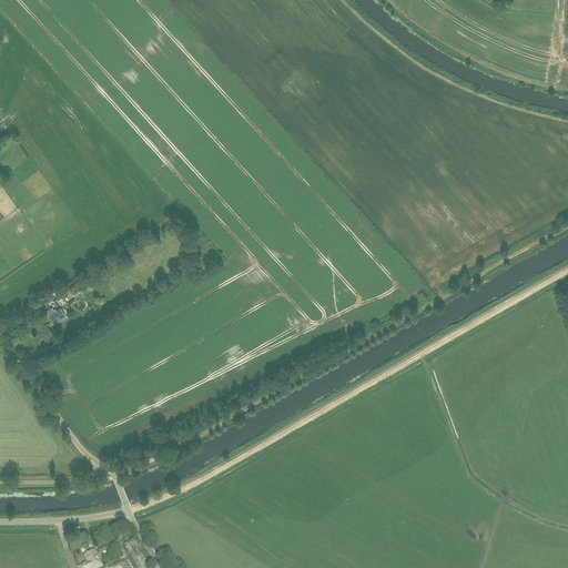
[(70,287),(75,297),(95,285),(91,277),(82,283),(80,281),(70,287)]
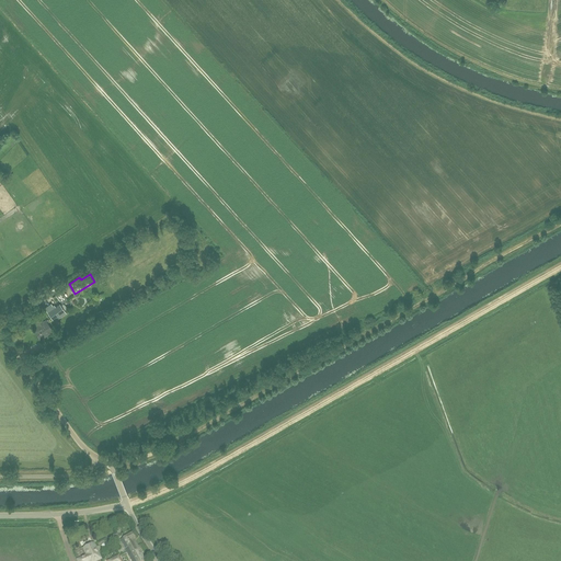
[(63,302),(67,299),(63,292),(58,294),(63,302)]
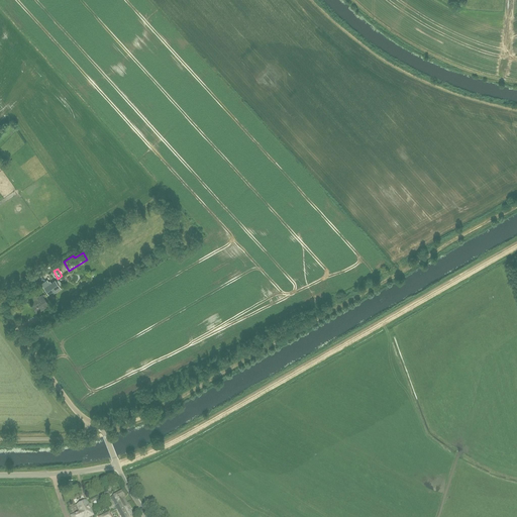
[(48,282),(46,280),(41,284),(43,287),(44,289),(49,297),(61,289),(59,286),(61,285),(62,284),(62,283),(60,281),(59,280),(58,280),(56,282),(55,281),(52,283),(49,281),(48,282)]
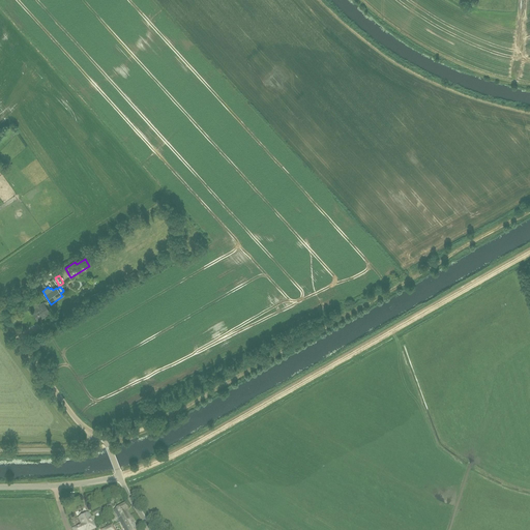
[(40,304),(38,301),(34,304),(36,307),(34,310),(35,311),(32,313),(37,320),(41,317),(40,316),(42,315),(43,317),(50,313),(45,305),(47,304),(46,301),(43,303),(40,304)]
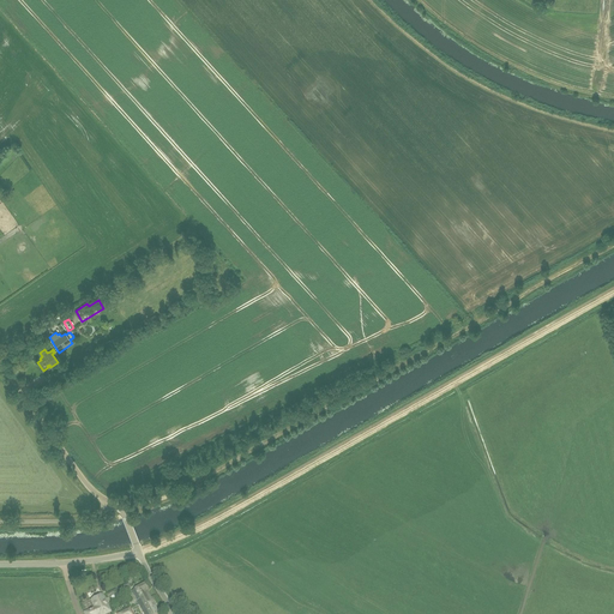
[(66,374),(72,371),(65,362),(60,366),(66,374)]
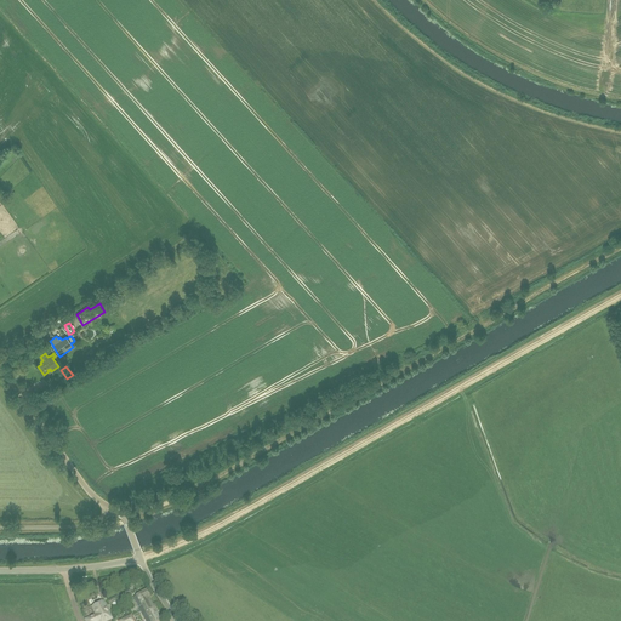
[(146,620),(161,620),(148,597),(149,596),(146,591),(134,598),(146,620)]
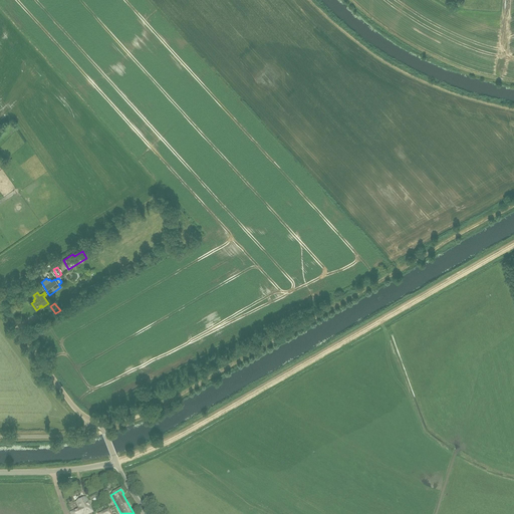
[(89,508),(88,506),(89,506),(85,498),(76,502),(79,509),(70,513),(88,513),(92,512),(90,507),(89,508)]
